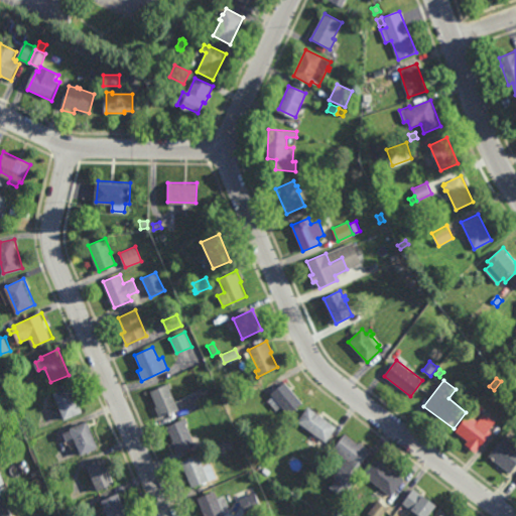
[(288,414),(281,406),(276,410),(268,400),(272,396),(270,393),(285,381),(303,402),(288,414)]
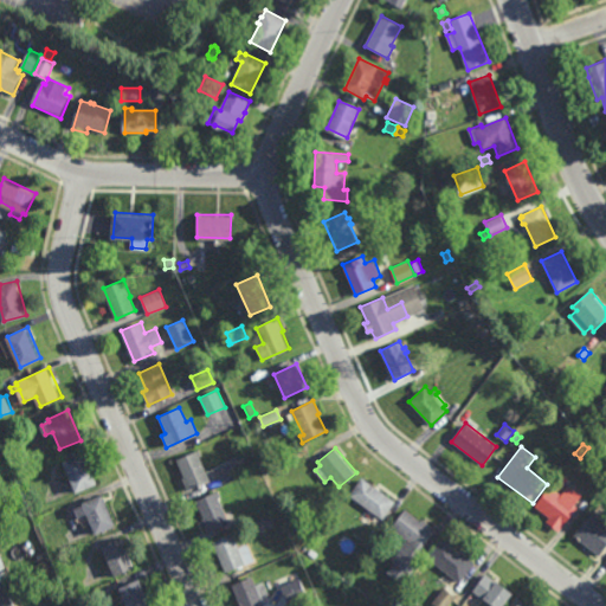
[(189,489),(187,485),(185,485),(181,477),(184,477),(176,459),(199,450),(201,455),(199,456),(210,481),(189,489)]
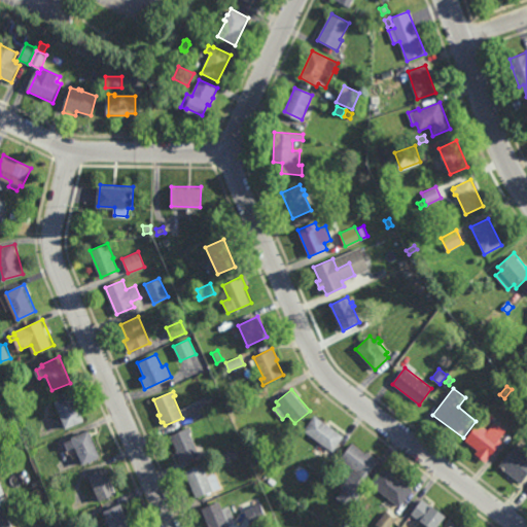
[(68,428),(57,400),(75,393),(86,420),(68,428)]
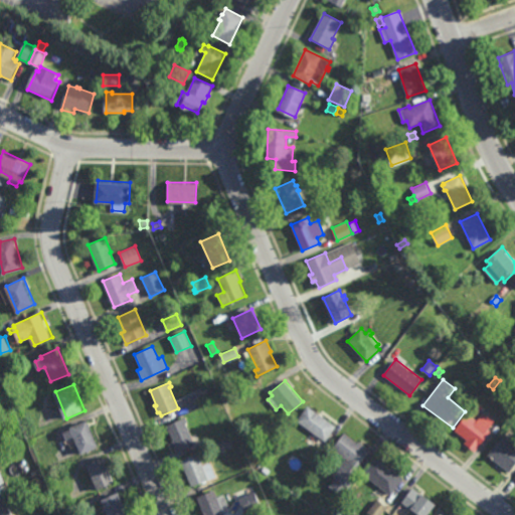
[(199,404),(193,391),(207,384),(213,397),(199,404)]
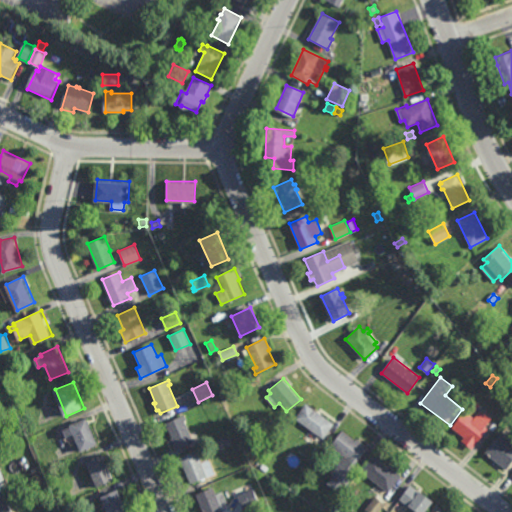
[(225,400),(223,396),(229,392),(231,397),(225,400)]
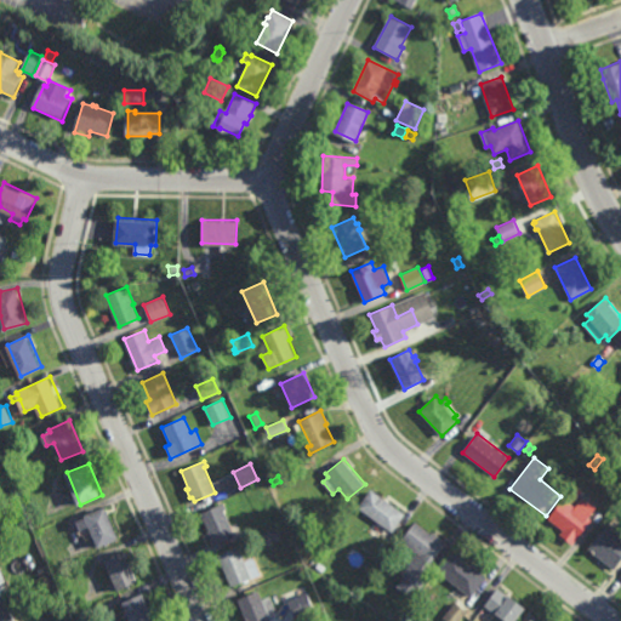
[(393,533),(358,507),(371,489),(406,513),(393,533)]
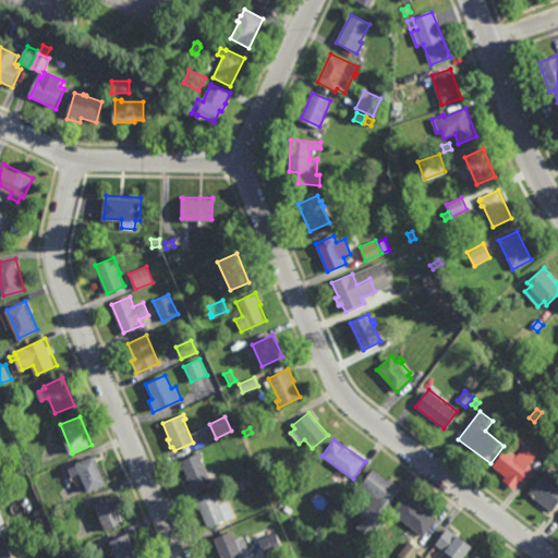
[(509,448),(509,447),(514,451),(514,452),(518,456),(524,447),(536,456),(530,464),(532,466),(518,485),(492,466),(507,447),(509,448)]
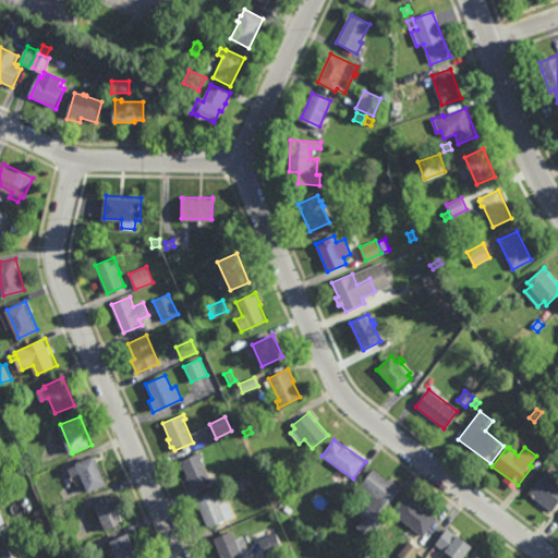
[(205,469),(206,469),(210,481),(191,489),(189,484),(187,484),(185,477),(186,476),(180,460),(201,452),(203,457),(201,458),(205,469)]
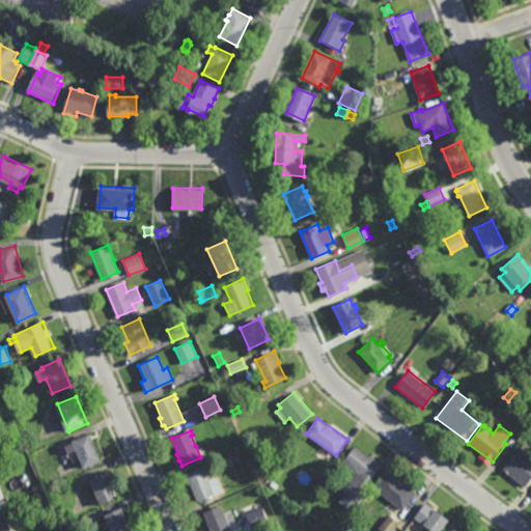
[(103,460),(85,468),(78,450),(71,453),(66,445),(75,442),(74,440),(91,432),(103,460)]
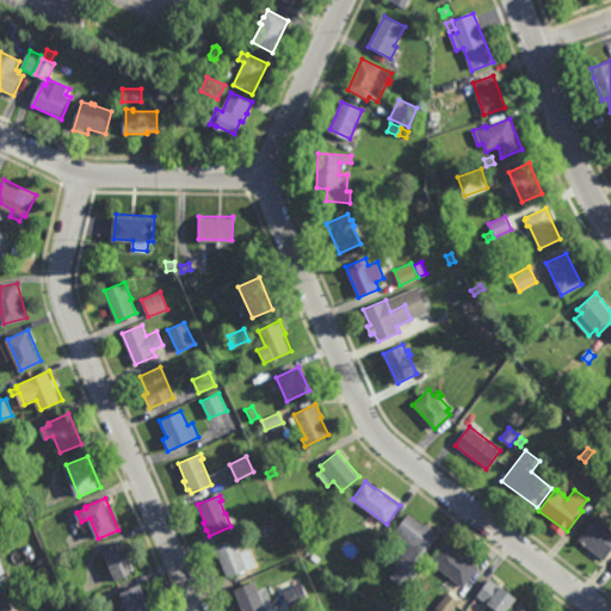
[(17,523),(13,516),(24,512),(26,518),(17,523)]
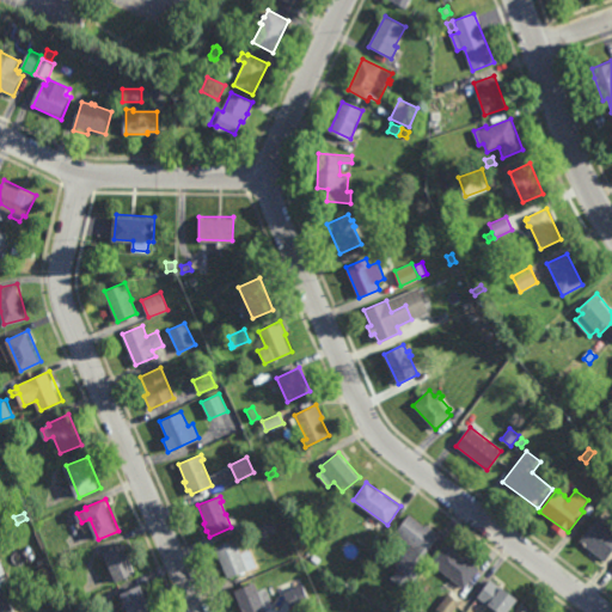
[(426,526),(427,524),(441,534),(414,570),(420,575),(408,591),(391,579),(399,568),(395,565),(410,545),(395,532),(409,514),(426,526)]
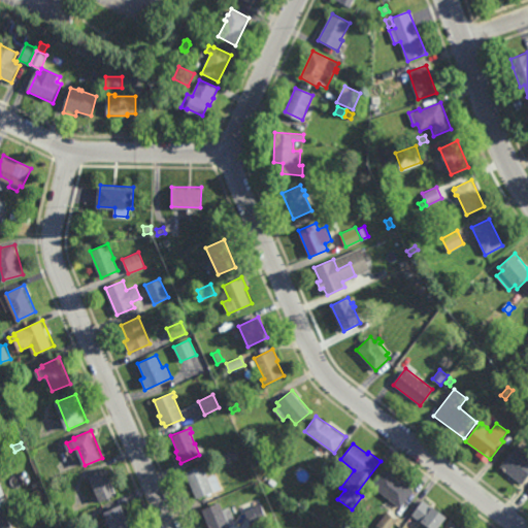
[(227,461),(224,454),(240,447),(242,451),(237,454),(238,457),(227,461)]
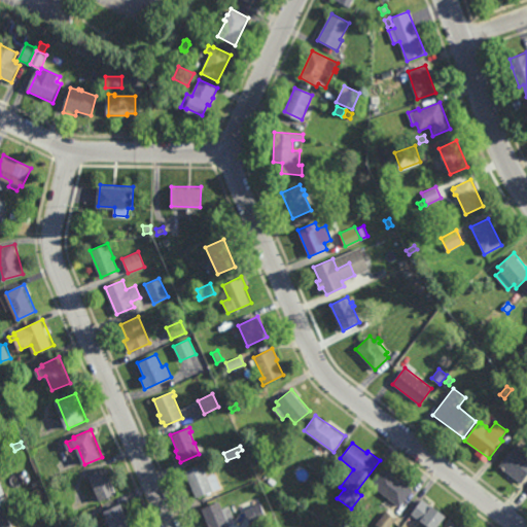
[(515,447),(516,446),(519,449),(519,450),(526,456),(526,475),(521,483),(499,465),(514,446),(515,447)]
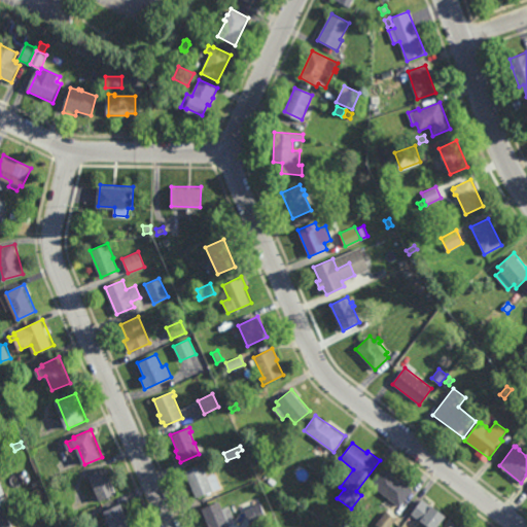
[(203,466),(204,466),(205,468),(204,469),(207,476),(214,472),(220,487),(196,498),(184,471),(202,463),(203,466)]
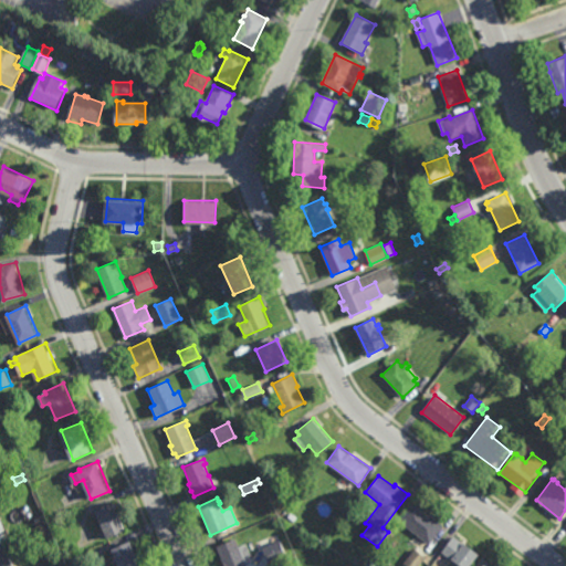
[(109,538),(97,510),(116,502),(128,531),(109,538)]
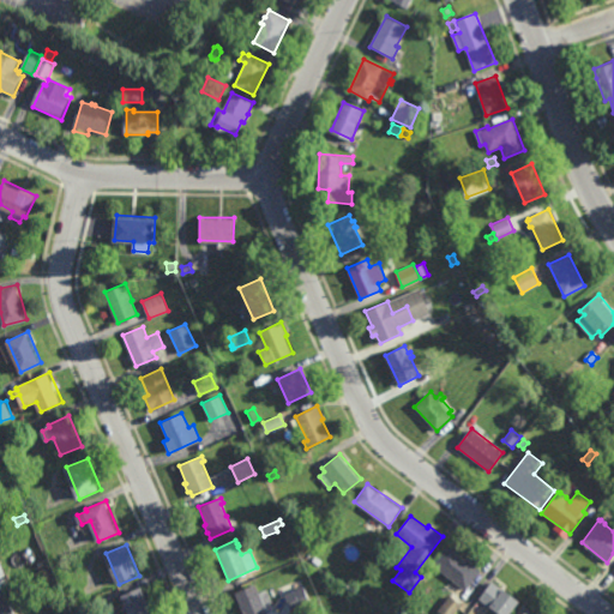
[(467,590),(433,565),(449,545),(482,571),(467,590)]
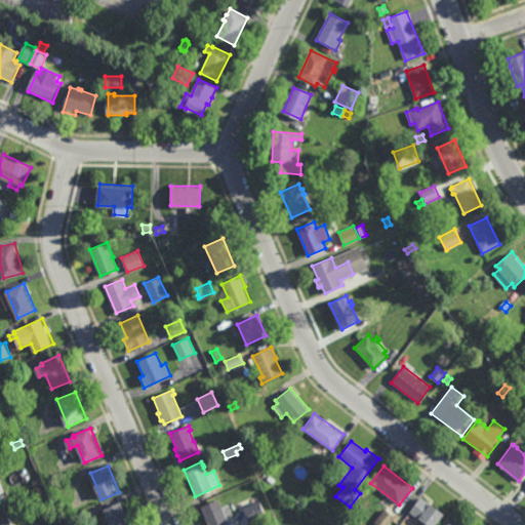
[(272,483),(267,479),(270,475),(275,479),(272,483)]
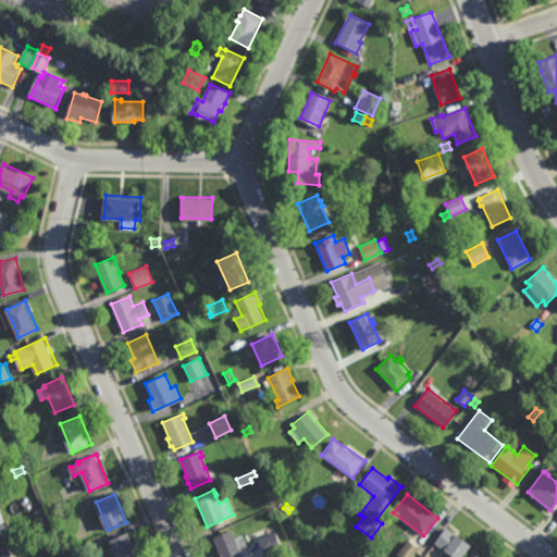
[(40,515),(37,508),(42,506),(46,511),(40,515)]
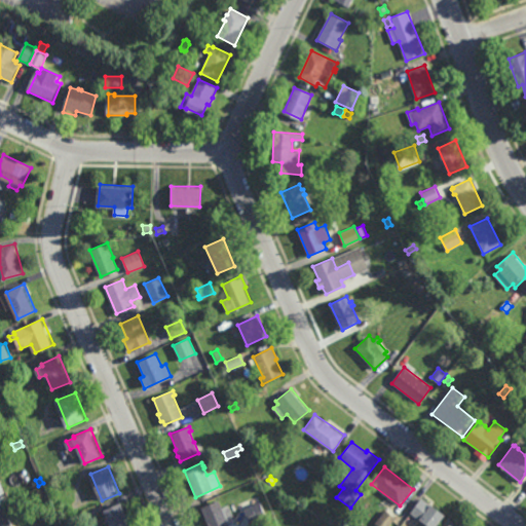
[(0,505),(0,497),(7,494),(9,501),(0,505)]
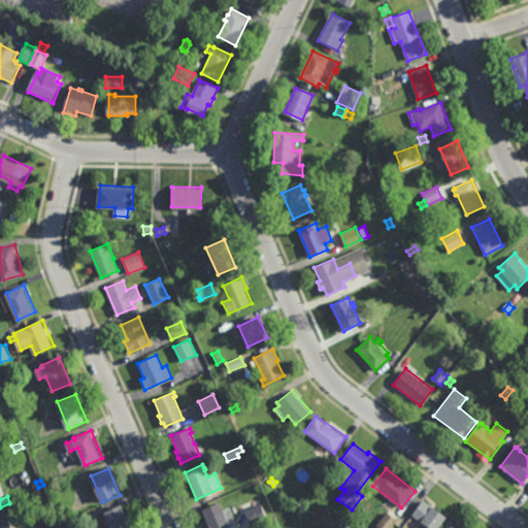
[(432,506),(433,506),(448,517),(438,527),(429,527),(411,514),(423,499),(432,506)]
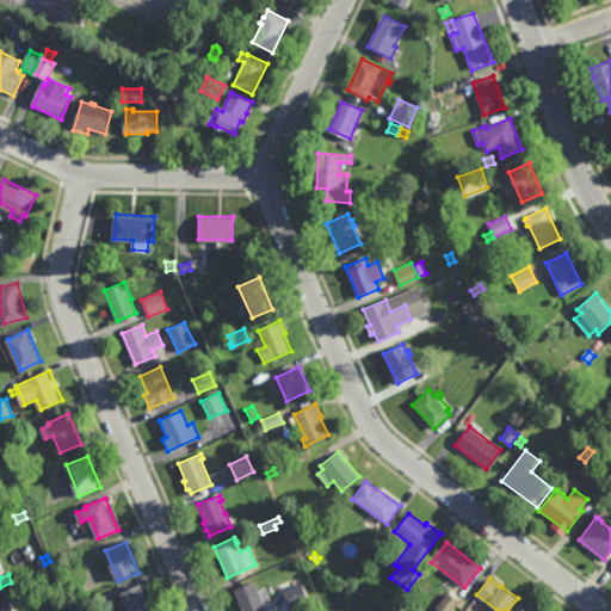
[(258,591),(266,587),(272,603),(266,610),(241,610),(233,590),(254,581),(258,591)]
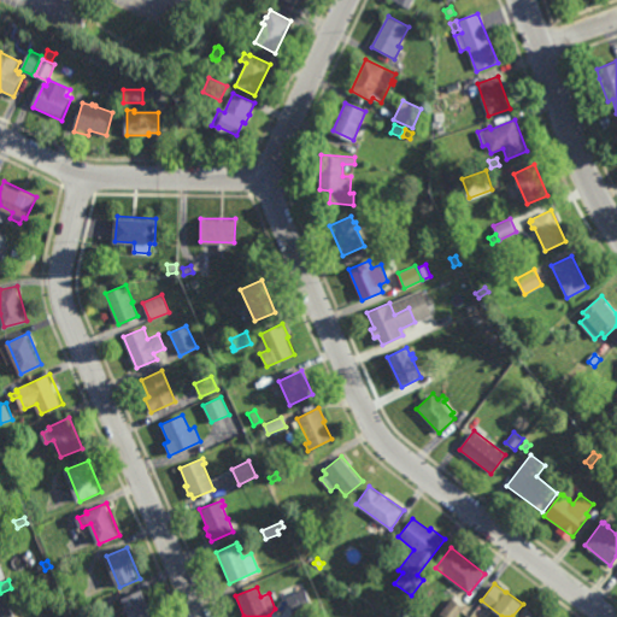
[(294,615),(286,597),(305,588),(313,607),(294,615)]
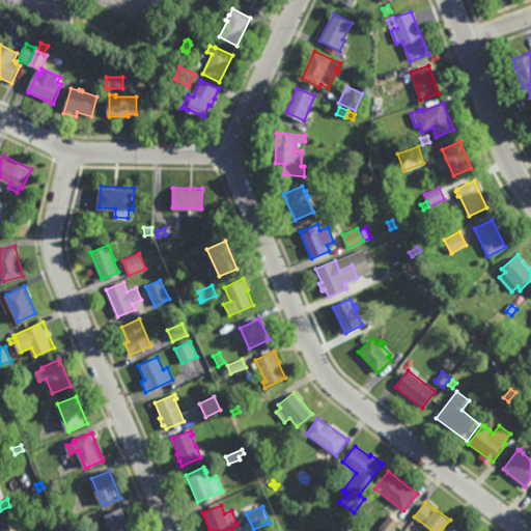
[(113,530),(107,515),(124,508),(134,530),(113,530)]
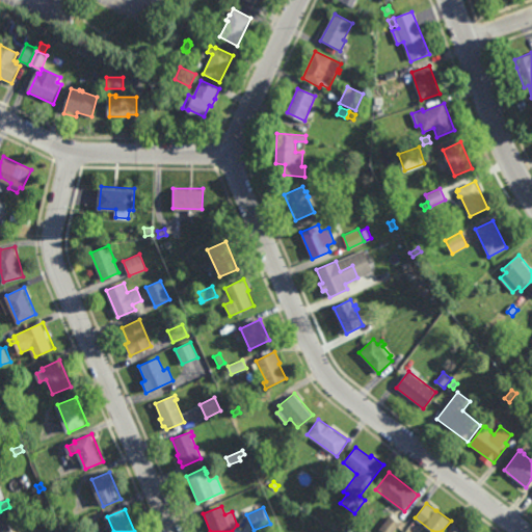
[(0,531),(0,514),(5,512),(14,531),(0,531)]
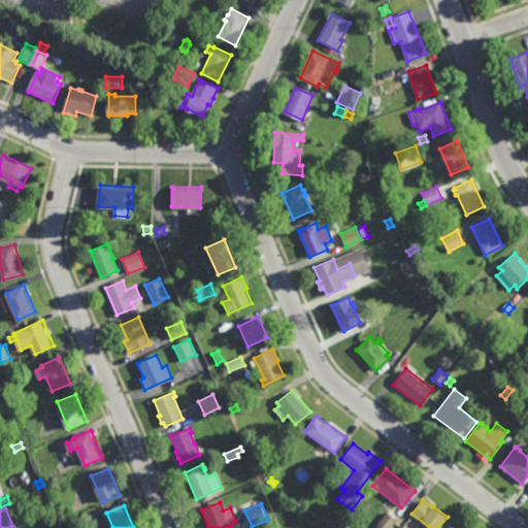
[(390,527),(381,527),(376,524),(387,512),(397,520),(390,527)]
